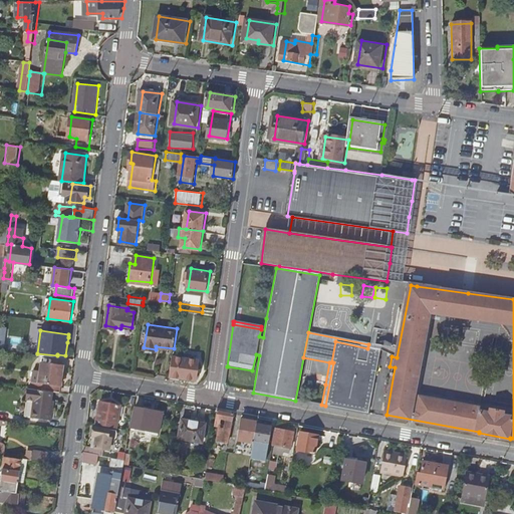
[(365,414),(378,350),(367,348),(335,341),(331,362),(333,362),(325,406),(365,414)]
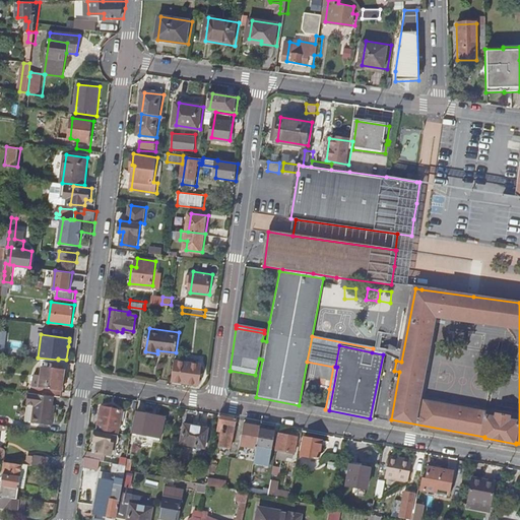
[(175,360),(172,380),(200,384),(202,364),(175,360)]
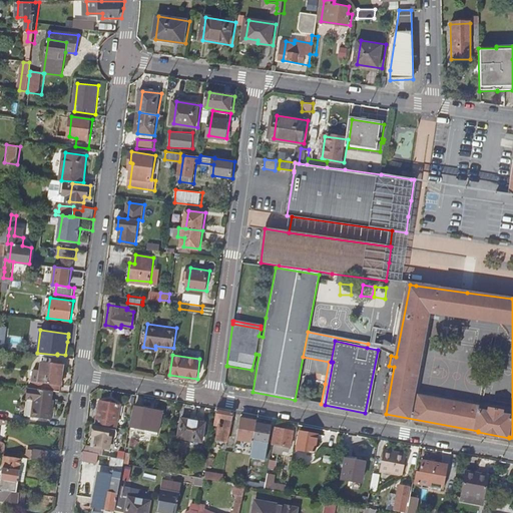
[(30,388),(35,388),(53,391),(60,391),(64,364),(42,362),(39,382),(32,381),(30,388)]
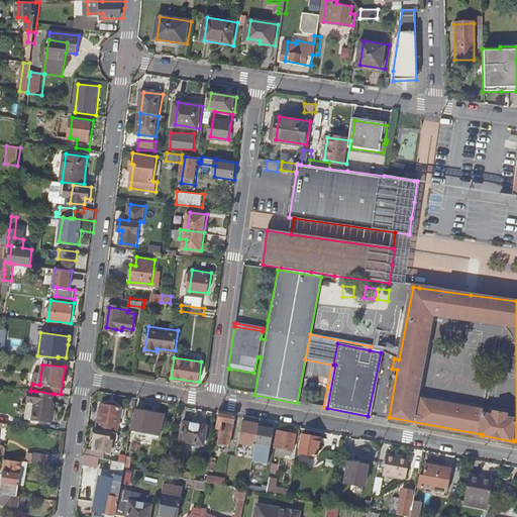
[(54,394),(35,391),(35,393),(27,392),(25,402),(34,402),(31,420),(49,422),(54,394)]
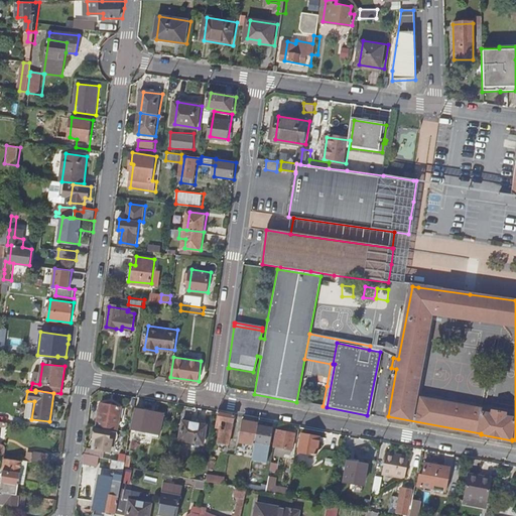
[(117,427),(122,406),(101,402),(97,424),(117,427)]
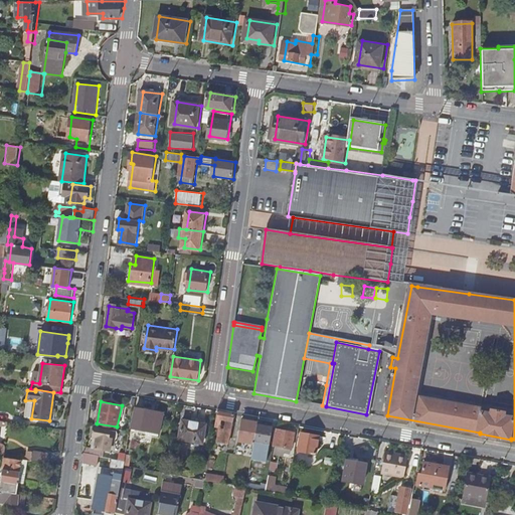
[(160,436),(164,412),(137,407),(133,426),(152,431),(151,434),(160,436)]
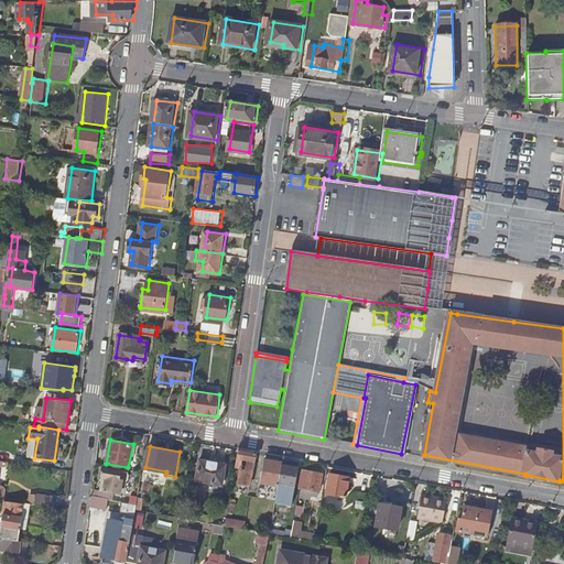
[(255,455),(237,452),(235,468),(239,469),(237,486),(249,488),(255,455)]
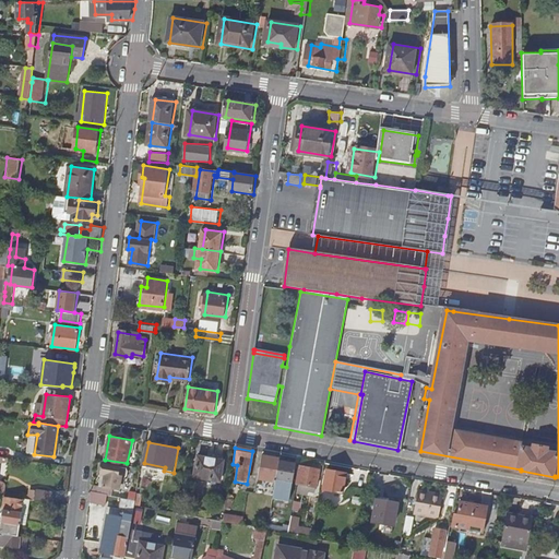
[(221,479),(225,460),(199,455),(194,475),(221,479)]
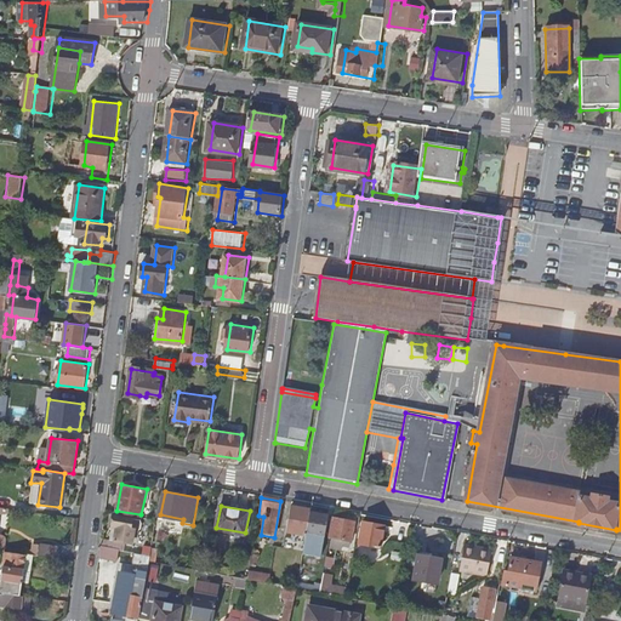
[(309,514),(311,510),(290,506),(286,531),(306,535),(309,514)]
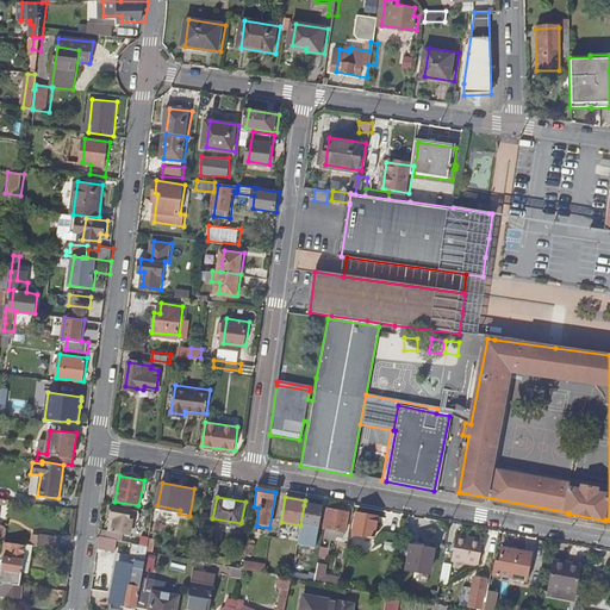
[(99,528),(99,535),(118,539),(123,540),(124,533),(130,533),(131,527),(136,527),(136,526),(137,522),(137,521),(139,518),(139,517),(141,515),(141,512),(138,510),(112,505),(107,529),(99,528)]
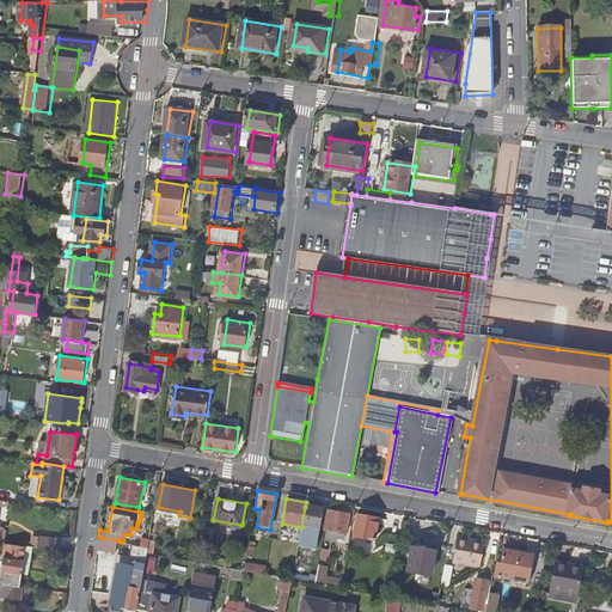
[(305,507),(301,527),(298,545),(307,548),(311,527),(319,528),(322,510),(305,507)]
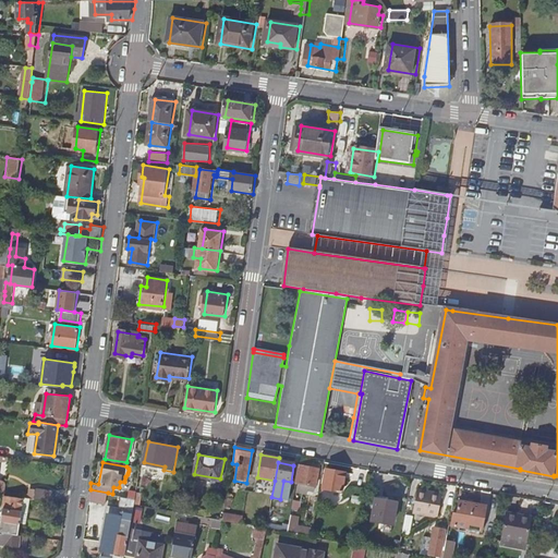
[(300,466),(296,484),(314,486),(317,470),(300,466)]
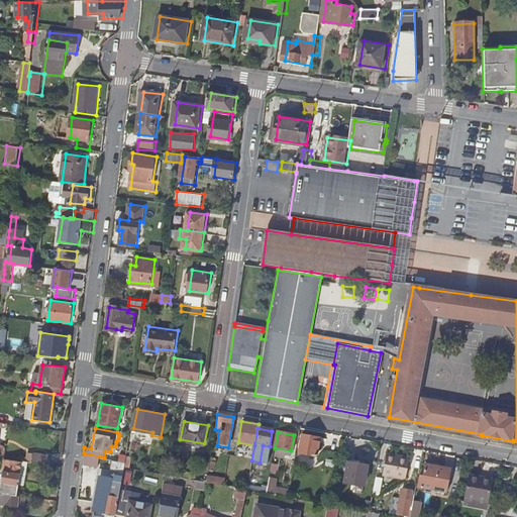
[(316,455),(319,438),(301,434),(298,452),(316,455)]
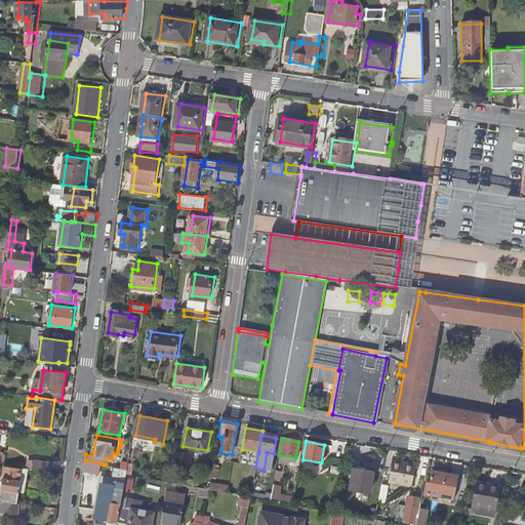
[(32,469),(49,471),(50,461),(33,459),(32,469)]
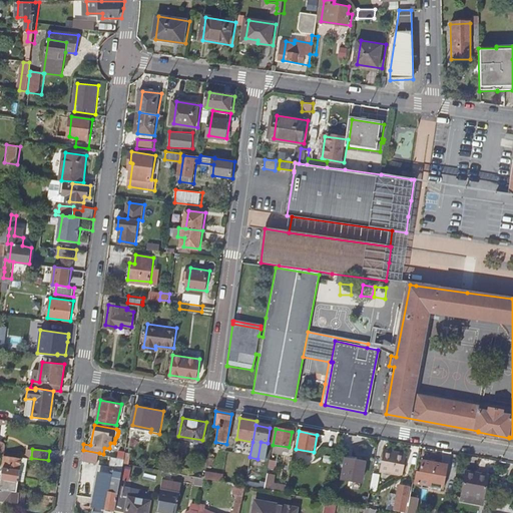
[(83,450),(81,459),(98,462),(99,453),(83,450)]
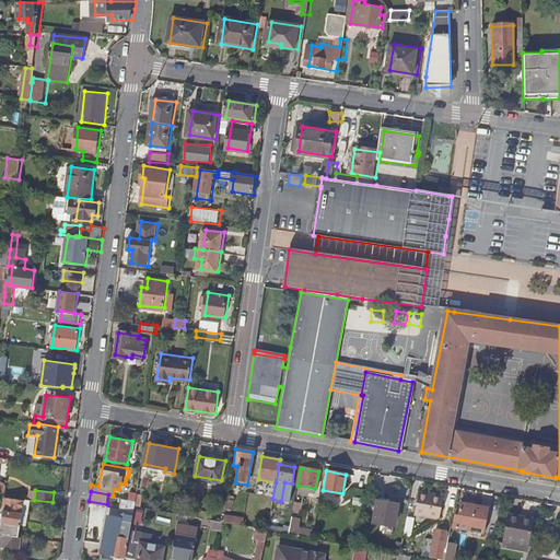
[(439,520),(443,497),(418,492),(413,514),(439,520)]
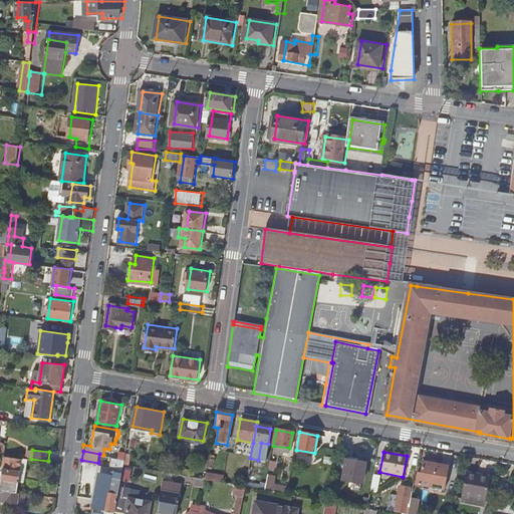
[(0,490),(16,492),(20,458),(2,455),(1,469),(0,469),(0,490)]
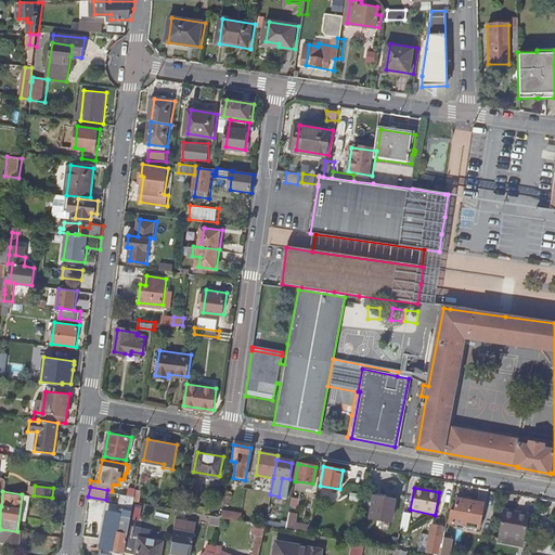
[(134,495),(129,494),(124,493),(121,505),(119,513),(131,515),(134,500),(134,495)]
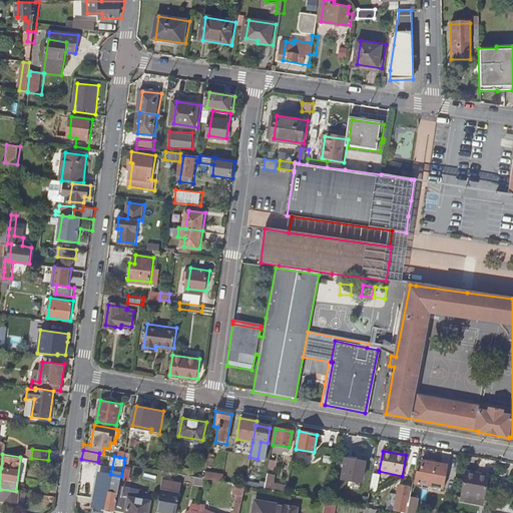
[(208,456),(204,476),(222,479),(223,473),(211,470),(213,457),(208,456)]
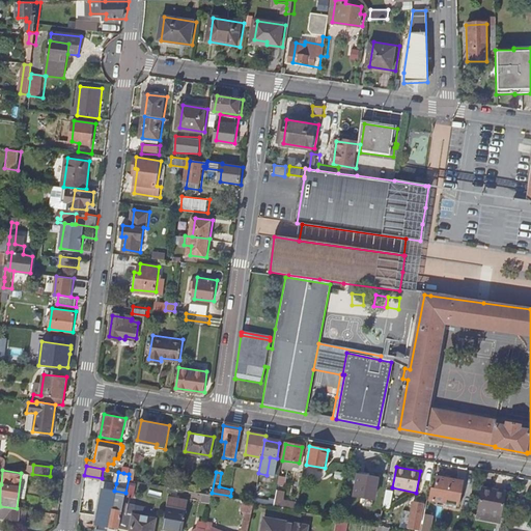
[(457,499),(462,479),(436,474),(434,484),(432,484),(429,499),(444,502),(445,497),(457,499)]
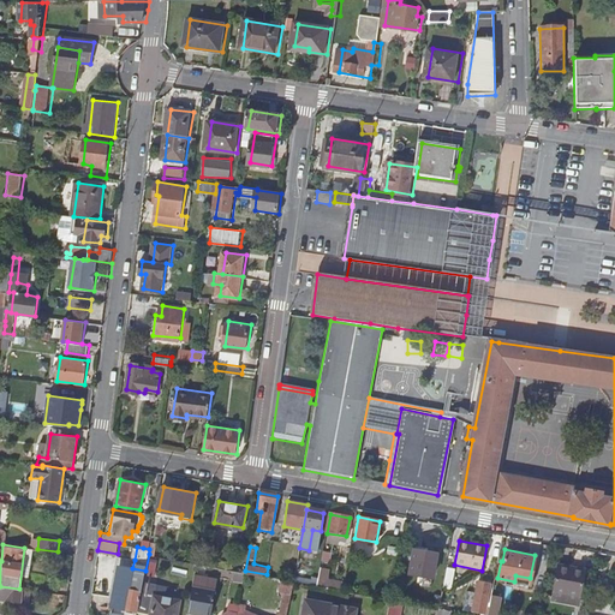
[(433,578),(437,555),(413,550),(410,574),(433,578)]
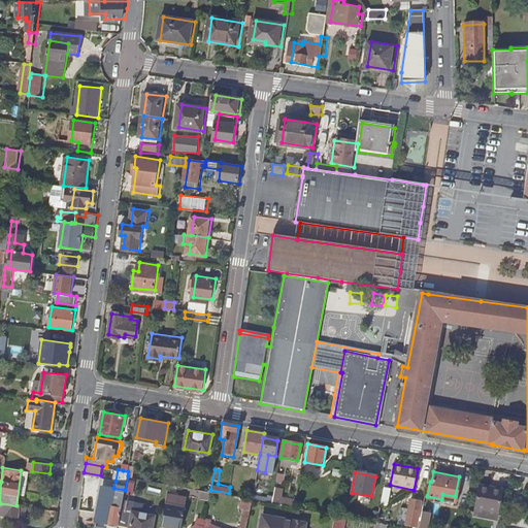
[(123,499),(125,490),(113,488),(116,481),(102,479),(101,485),(102,486),(97,515),(119,519),(123,499)]
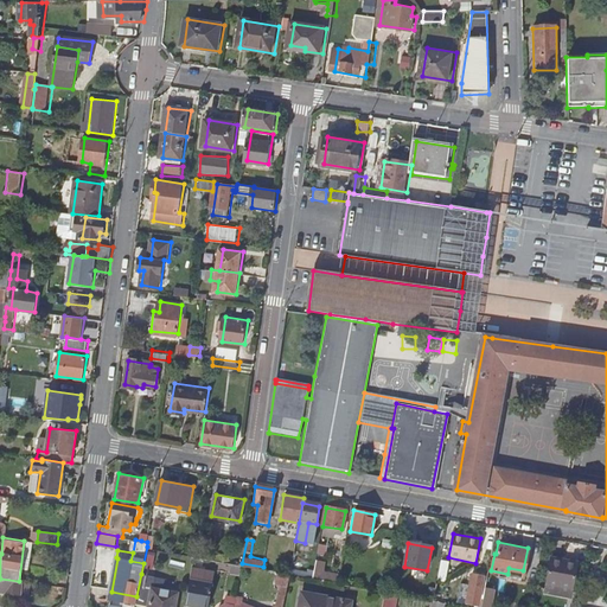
[(241,570),(242,563),(216,558),(215,567),(241,570)]
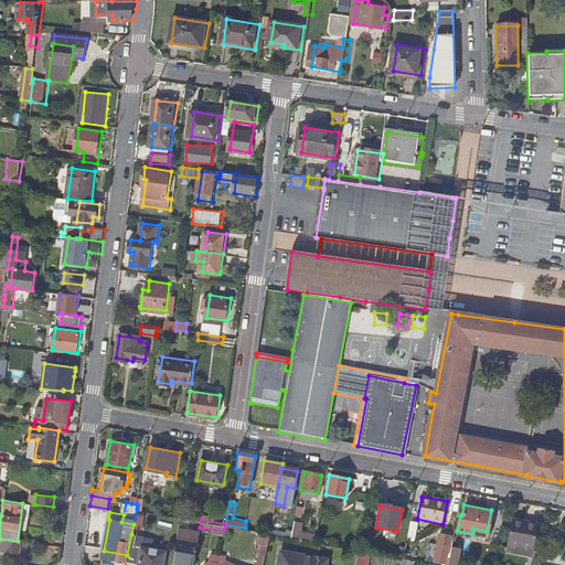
[(524,525),(525,522),(514,520),(509,545),(533,550),(537,528),(524,525)]
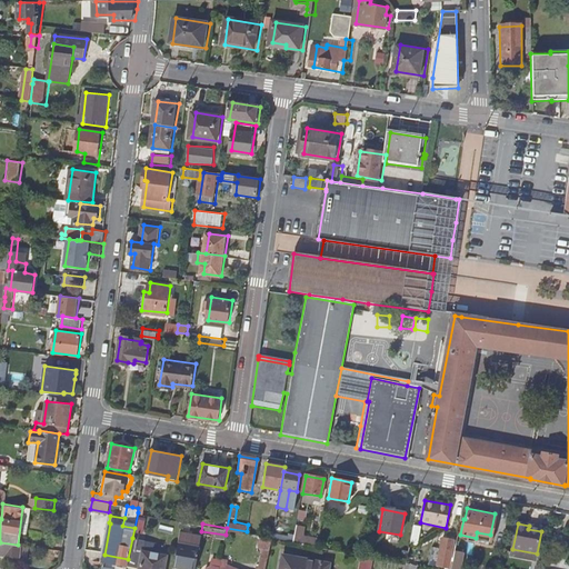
[(415,525),(411,543),(420,545),(423,526),(415,525)]
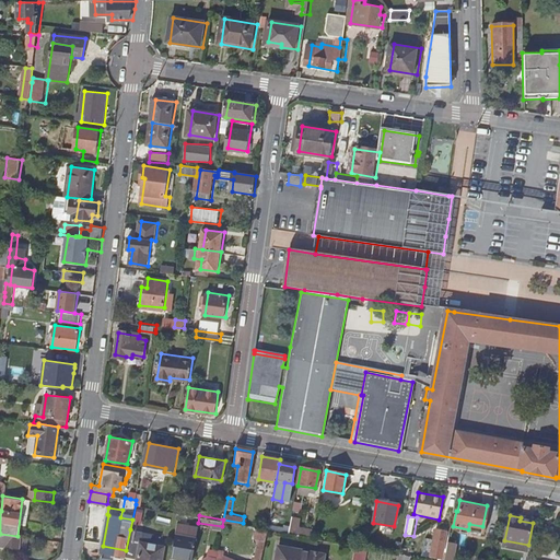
[(178,521),(171,557),(187,559),(190,559),(198,525),(178,521)]
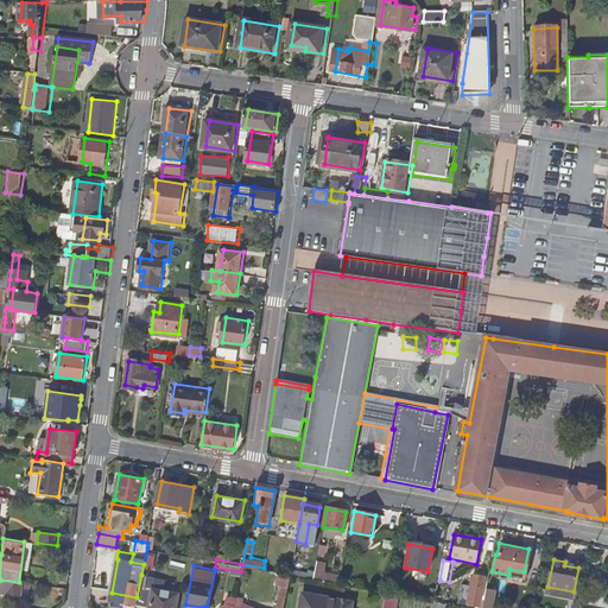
[(284,607),(291,574),(279,571),(277,584),(280,584),(276,607),(284,607)]
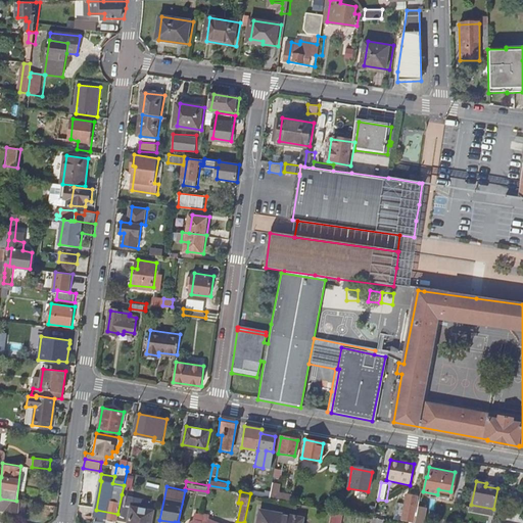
[(413,521),(419,494),(409,493),(403,519),(413,521)]
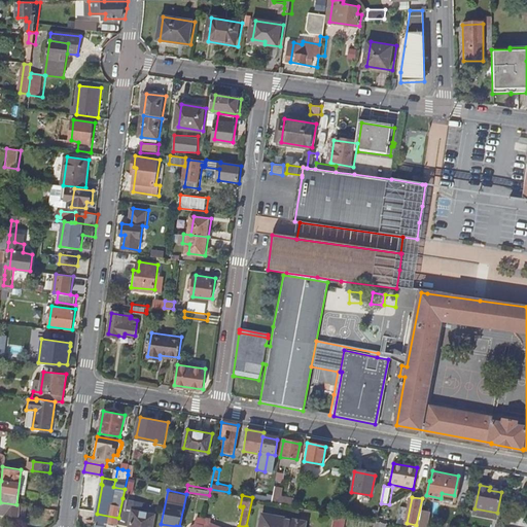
[(123,498),(118,518),(117,524),(129,526),(128,526),(152,526),(155,514),(133,508),(134,500),(123,498)]
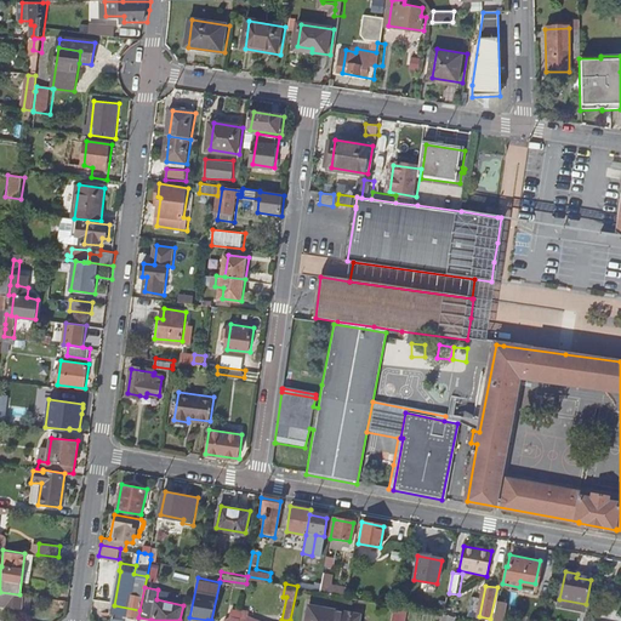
[(0,592),(0,604),(22,608),(23,596),(20,594),(0,592)]
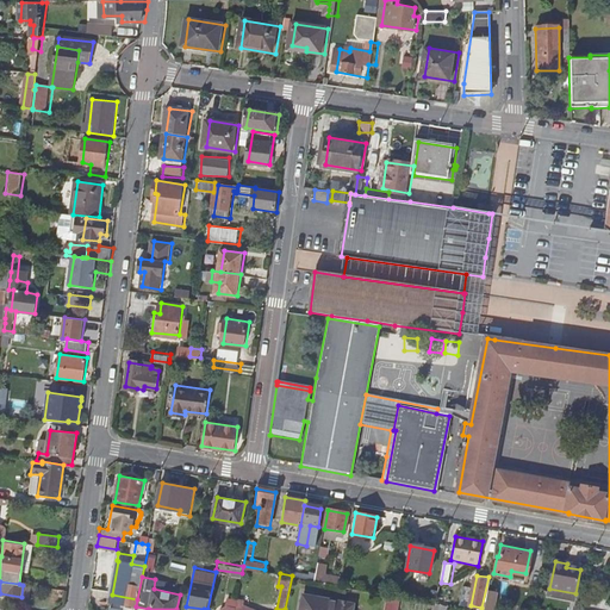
[(490,589),(485,609),(496,609),(499,591),(490,589)]
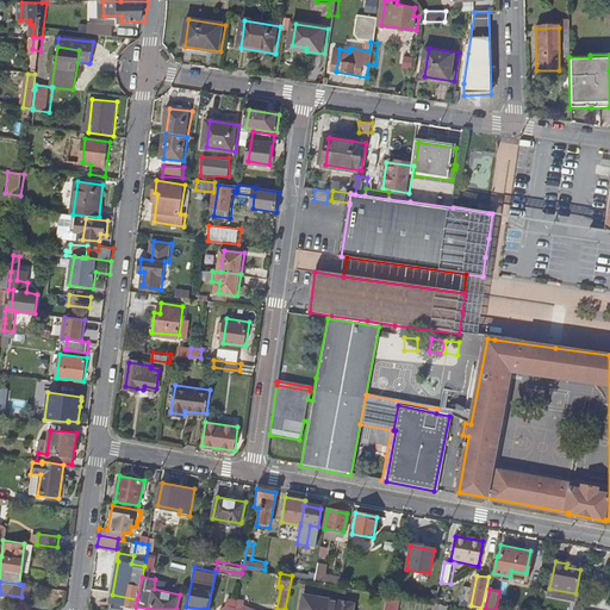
[(398,609),(402,596),(388,593),(385,609),(393,609),(398,609)]
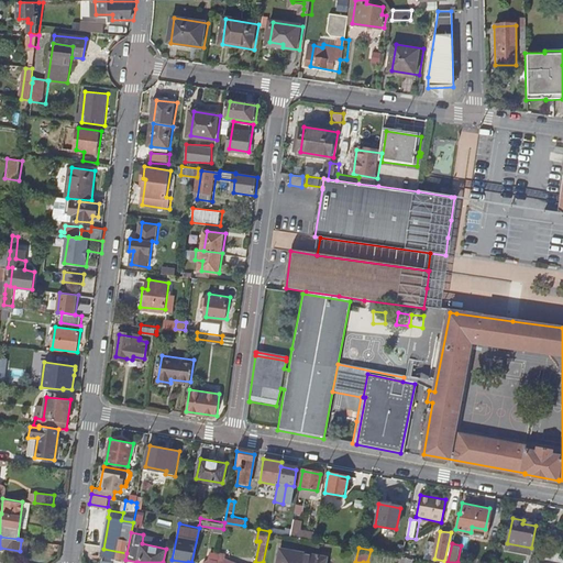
[(327,562),(328,560),(330,560),(330,558),(280,549),(277,562),(327,562)]
